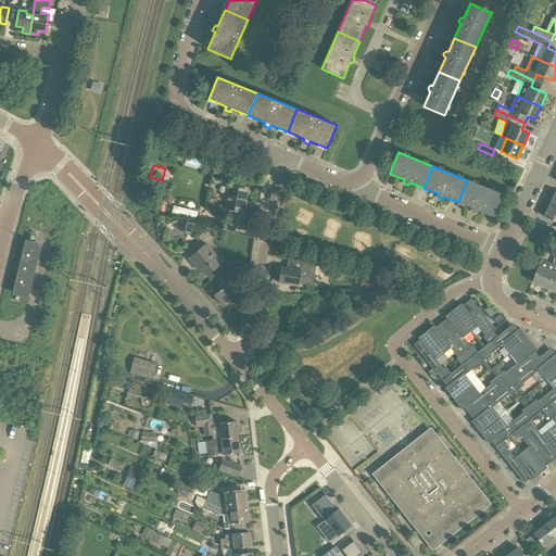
[(493,216),(496,210),(503,196),(467,180),(458,202),(472,207),(472,210),(474,212),(476,213),(478,212),(479,211),(493,216)]
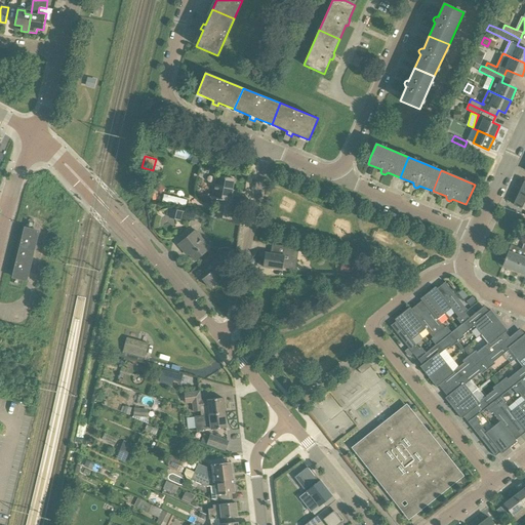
[(229,219),(230,212),(233,196),(231,196),(234,179),(217,176),(213,199),(219,200),(216,217),(229,219)]
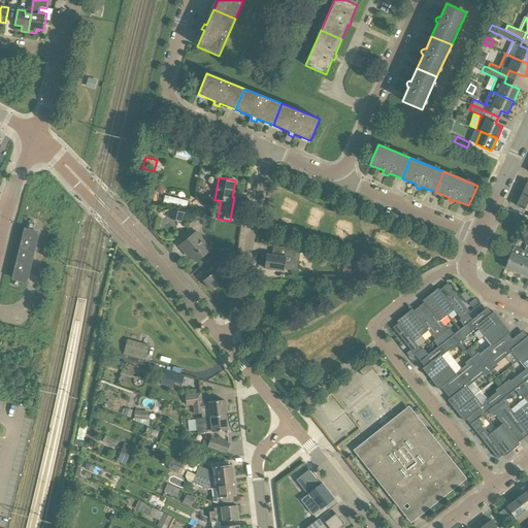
[(155,189),(161,195),(166,189),(160,184),(155,189)]
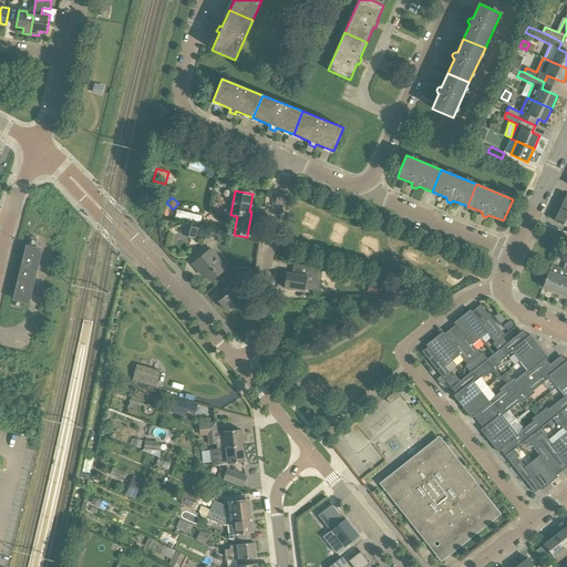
[(202,216),(177,209),(175,218),(200,225),(202,216)]
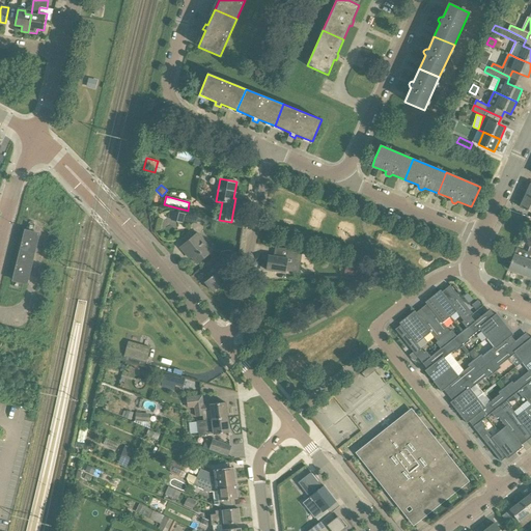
[(530,198),(526,196),(521,207),(530,212),(530,198)]
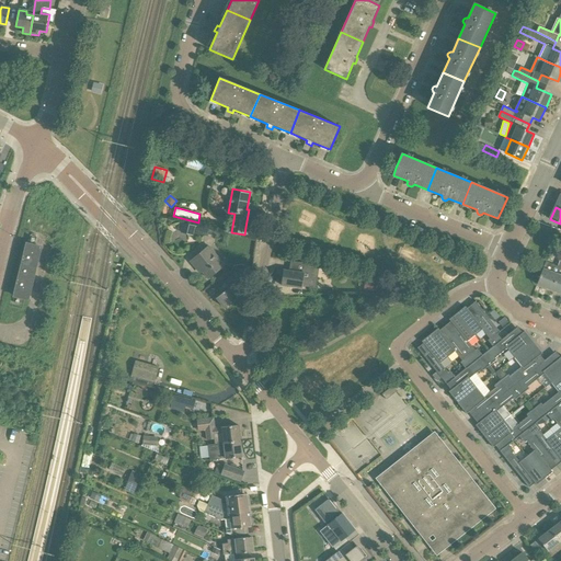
[(182,222),(180,232),(193,236),(195,226),(182,222)]
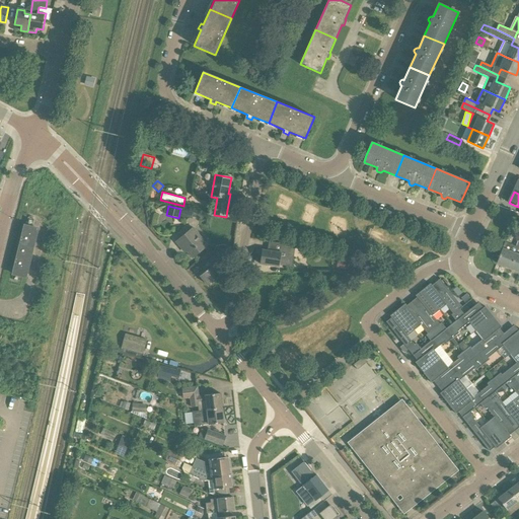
[(25,278),(38,229),(25,226),(13,275),(25,278)]
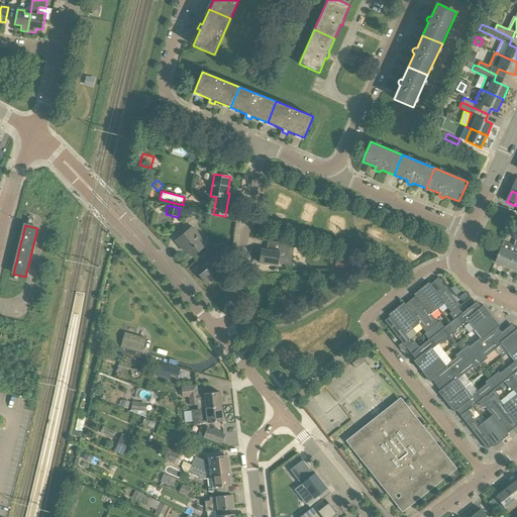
[(200,235),(193,227),(176,241),(182,249),(184,247),(192,257),(205,246),(198,237),(200,235)]
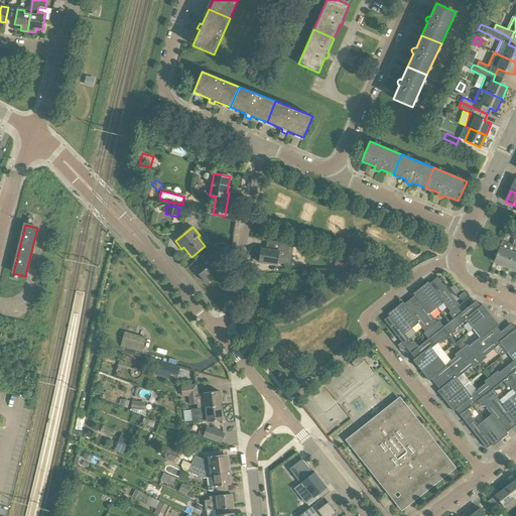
[(512,245),(503,242),(495,262),(508,267),(513,255),(514,253),(515,247),(515,238),(514,238),(512,245)]
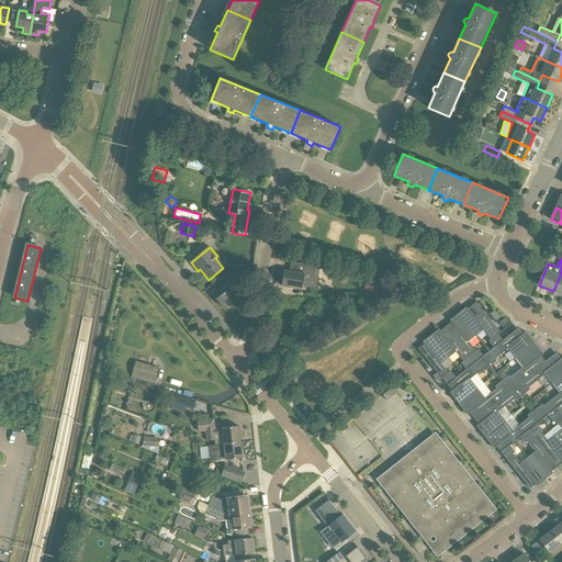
[(290,271),(284,270),(282,287),(303,289),(303,287),(317,289),(318,280),(312,279),(314,268),(319,269),(306,266),(306,263),(292,261),(290,271)]
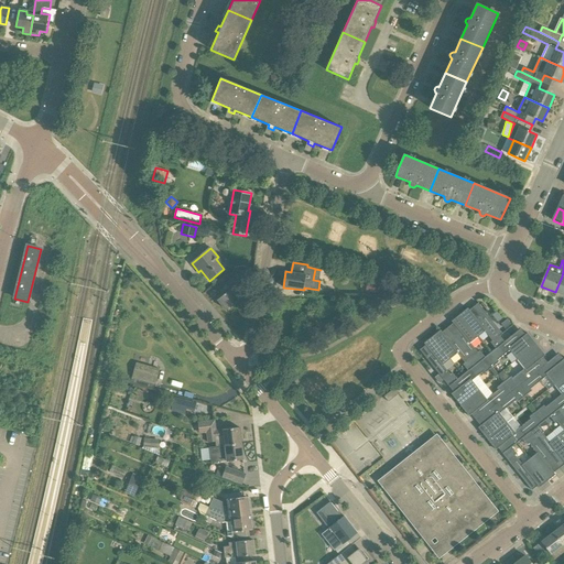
[(236,294),(248,283),(239,272),(227,283),(231,289),(218,300),(226,310),(240,299),(236,294)]
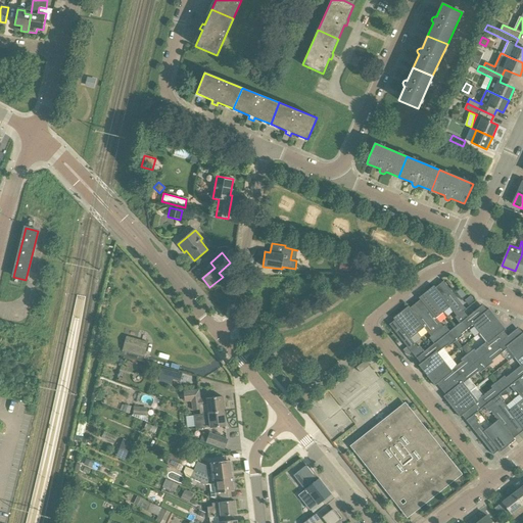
[(349,272),(350,265),(340,264),(339,271),(349,272)]
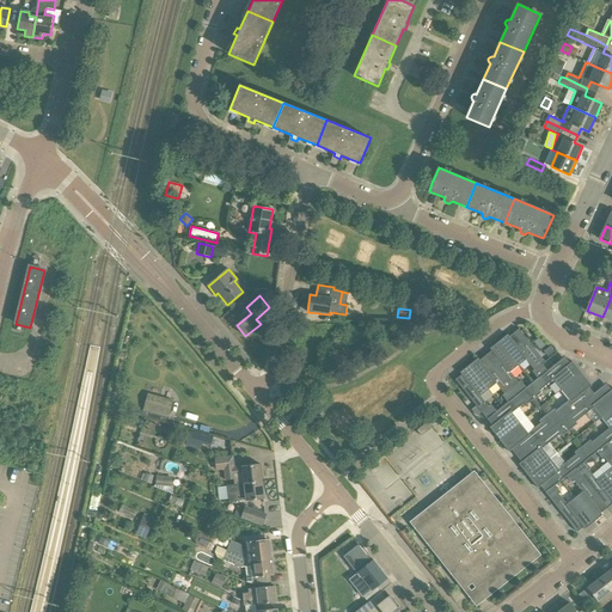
[(508,335),(500,342),(519,366),(526,360),(534,369),(532,372),(538,379),(548,371),(543,365),(546,362),(526,338),(518,346),(508,335)]
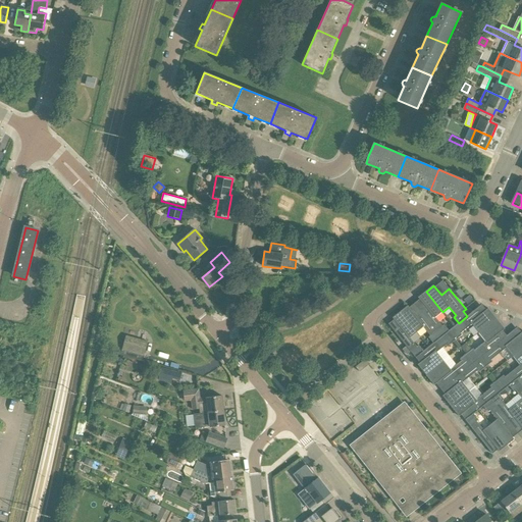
[(442,312),(426,292),(418,298),(426,307),(421,311),(441,337),(449,331),(449,330),(445,324),(442,326),(435,317),(442,312)]
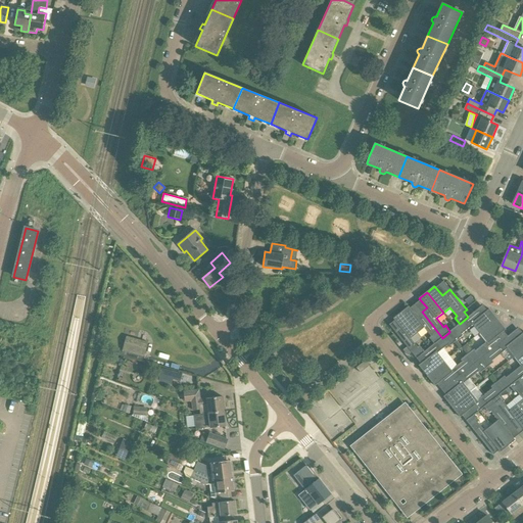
[(469,305),(474,300),(471,296),(470,295),(465,300),(466,301),(469,305)]
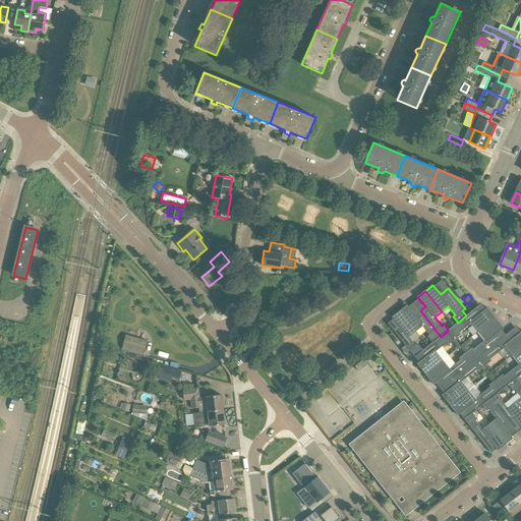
[(432,343),(441,337),(420,310),(415,314),(407,305),(400,311),(416,332),(422,327),(429,335),(427,337),(432,343)]
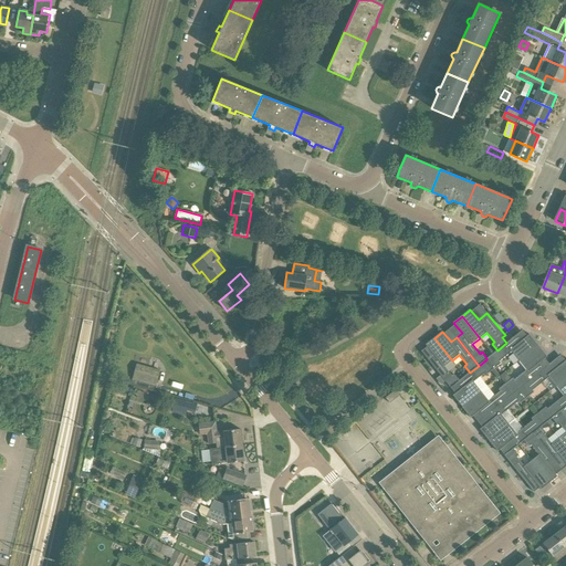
[(520,333),(506,343),(498,350),(486,358),(486,359),(494,369),(502,363),(501,360),(513,352),(520,360),(538,346),(530,335),(527,336),(525,338),(520,333)]
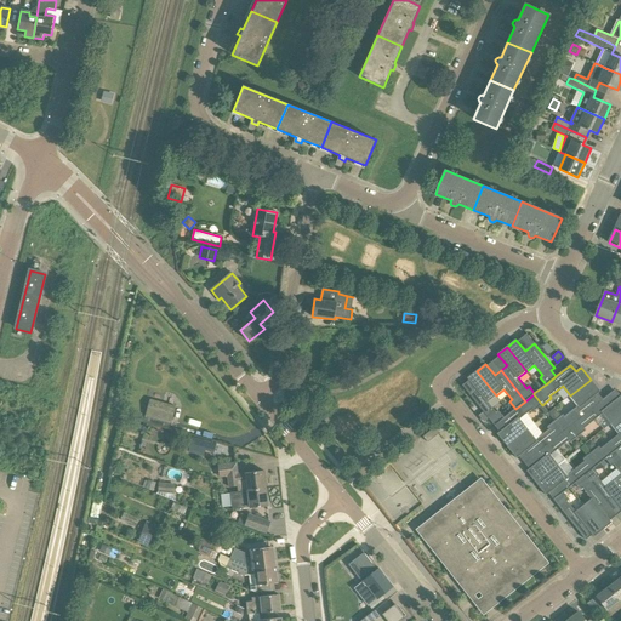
[(496,396),(477,371),(467,379),(477,389),(469,396),(495,426),(497,423),(505,419),(503,417),(499,410),(496,412),(488,402),(496,396)]
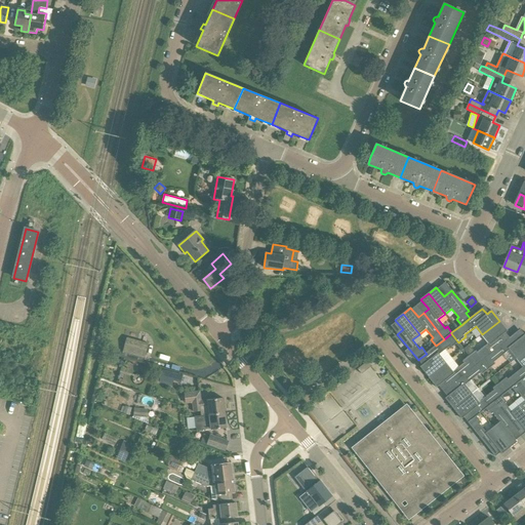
[(508,331),(499,321),(482,334),(489,342),(478,352),(477,350),(470,356),(477,364),(482,360),(508,339),(503,335),(508,331)]
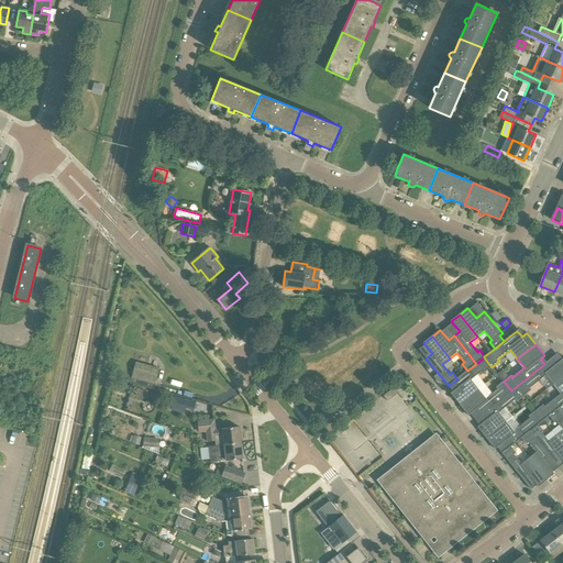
[(555,355),(544,364),(517,386),(525,396),(531,390),(530,388),(547,375),(553,385),(562,376),(562,359),(560,361),(555,355)]
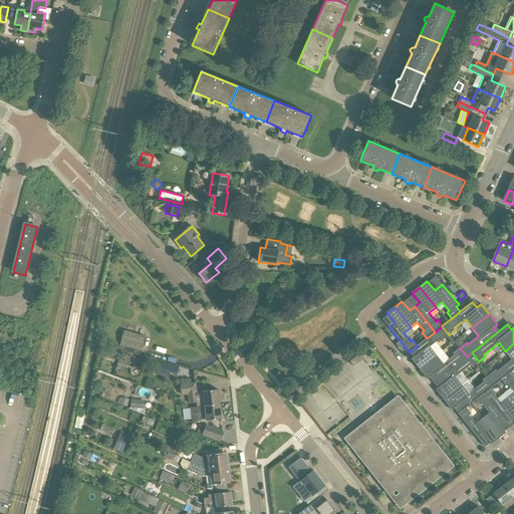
[(418,346),(412,350),(416,355),(412,359),(420,369),(438,355),(431,346),(442,337),(443,339),(447,336),(449,335),(442,326),(435,332),(427,338),(425,339),(422,342),(419,344),(417,345),(418,346)]
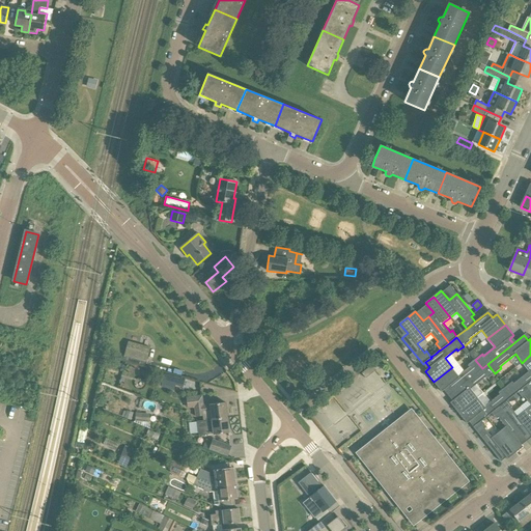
[(149,348),(129,343),(126,356),(136,358),(136,356),(146,359),(149,348)]
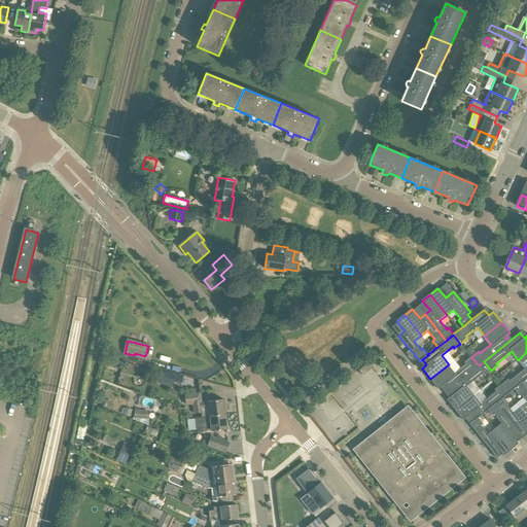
[(470,346),(465,350),(471,357),(476,353),(470,346)]
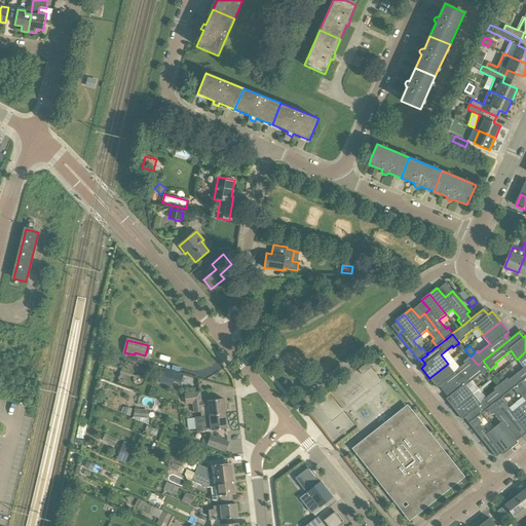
[(410,358),(414,354),(409,348),(405,352),(410,358)]
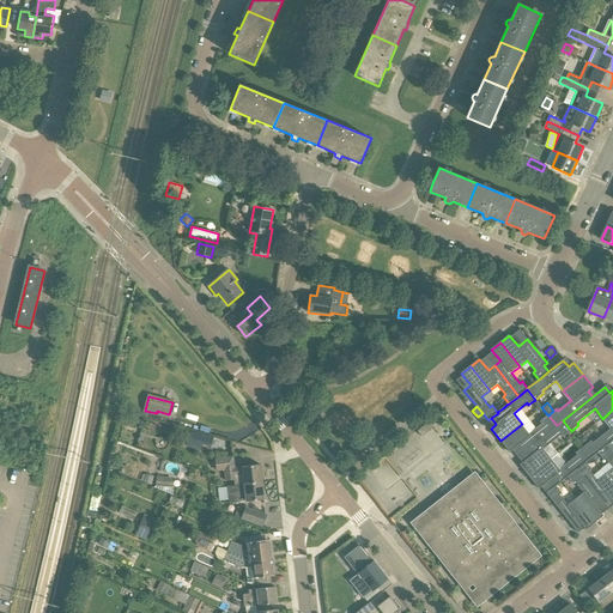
[(612,410),(602,419),(611,429),(593,443),(592,441),(583,447),(592,457),(598,453),(607,445),(612,439),(612,410)]
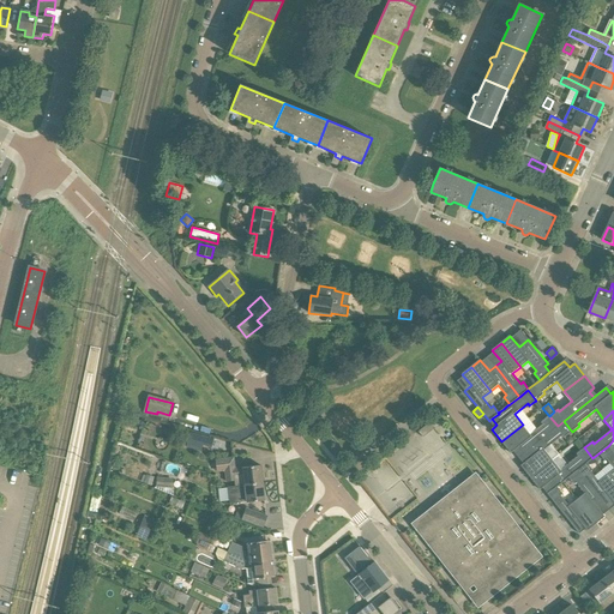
[(530,434),(523,425),(501,441),(511,453),(517,449),(522,455),(558,426),(549,416),(542,422),(543,423),(530,434)]
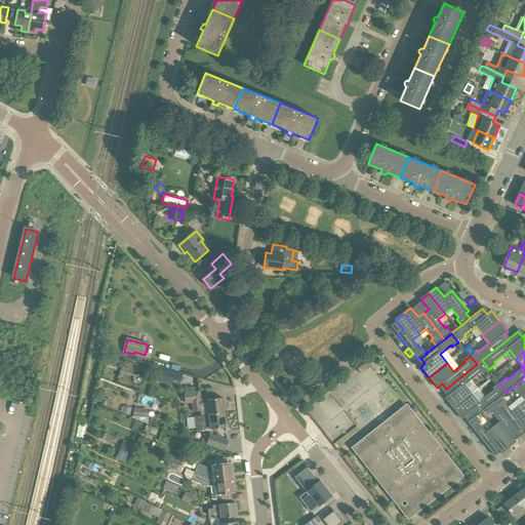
[(482,360),(477,364),(446,389),(450,395),(445,398),(453,408),(473,394),(466,385),(481,372),(482,374),(489,369),(482,360)]
